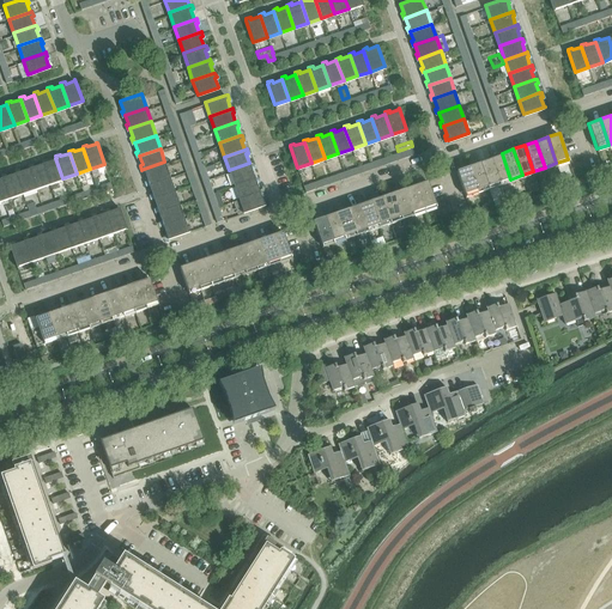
[(502,153),(490,157),(500,183),(510,180),(502,153)]
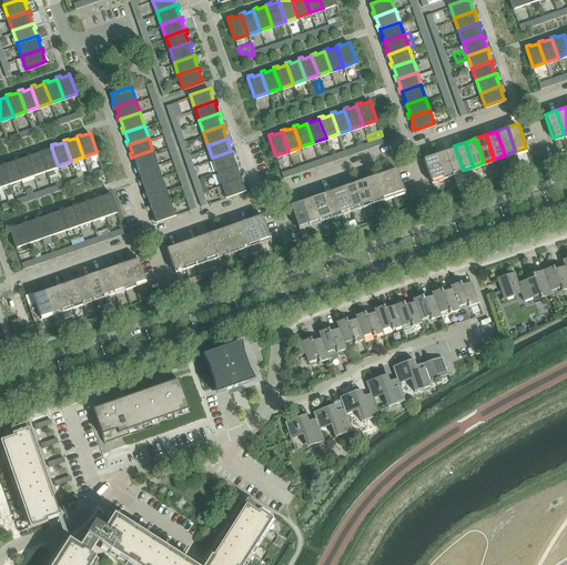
[(454,145),(444,149),(452,173),(463,170),(454,145)]
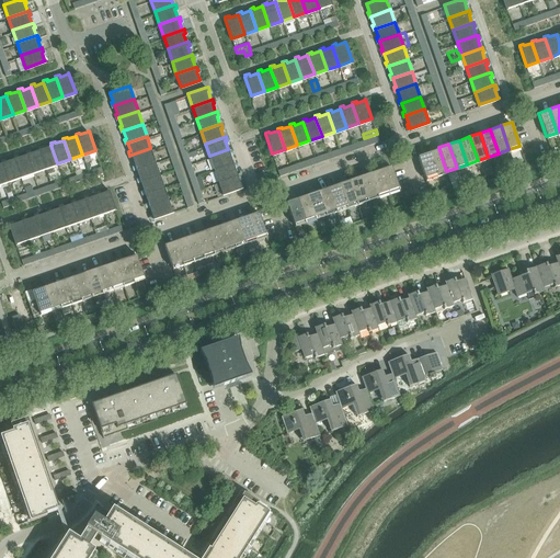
[(57,163),(50,145),(43,147),(42,146),(38,147),(38,148),(45,168),(57,163)]
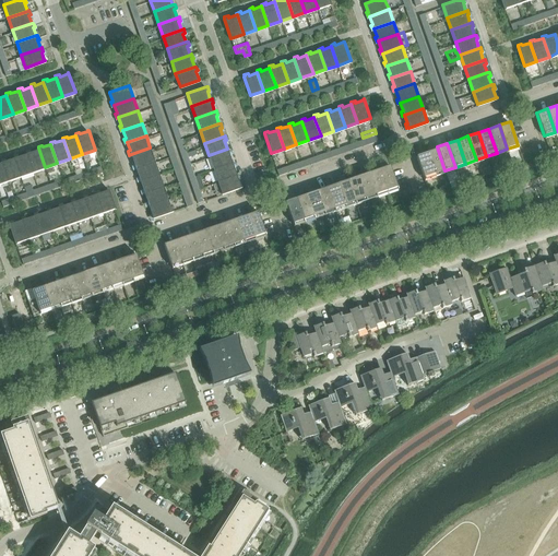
[(435,174),(444,170),(437,146),(426,151),(435,174)]
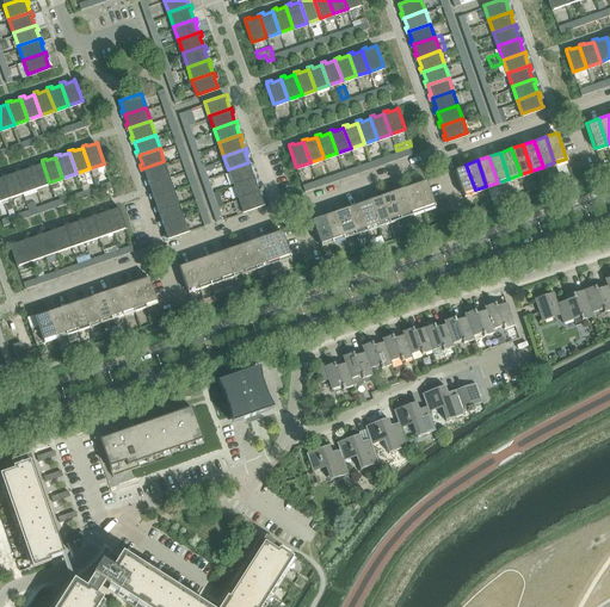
[(49,183),(42,161),(34,165),(32,162),(28,165),(29,166),(36,187),(49,183)]
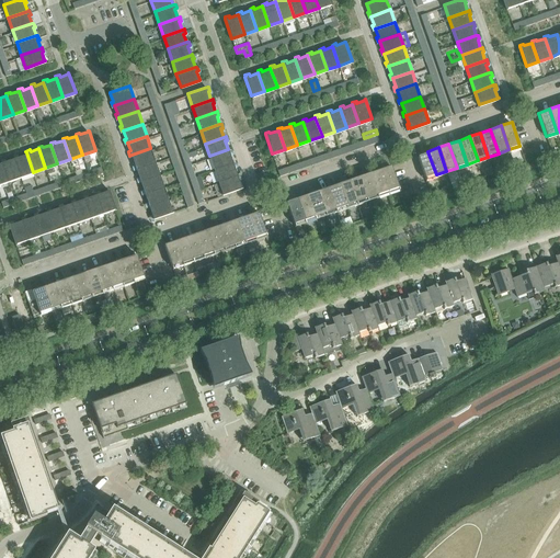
[(136,167),(136,168),(155,161),(150,148),(132,155),(135,163),(133,163),(134,168),(136,167)]
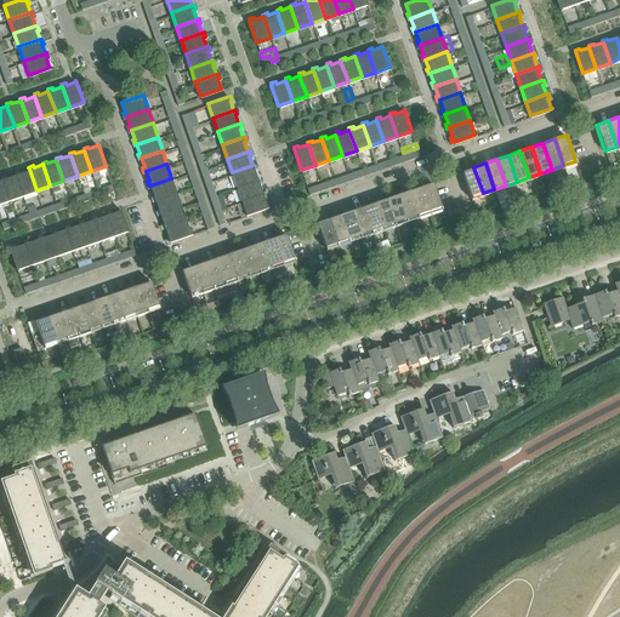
[(252,165),(232,172),(237,186),(257,178),(254,170),(256,169),(255,164),(252,165)]
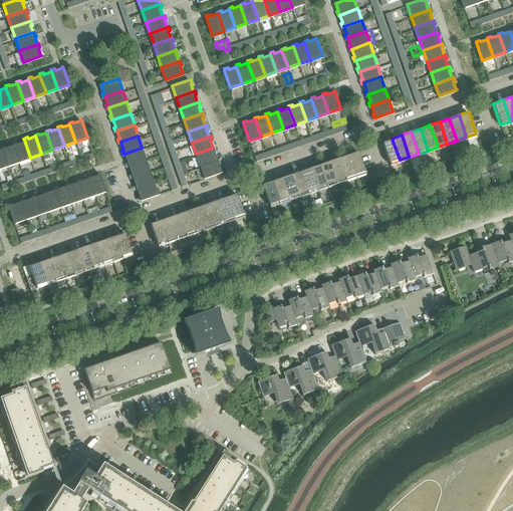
[(400,160),(392,139),(382,142),(390,164),(400,160)]
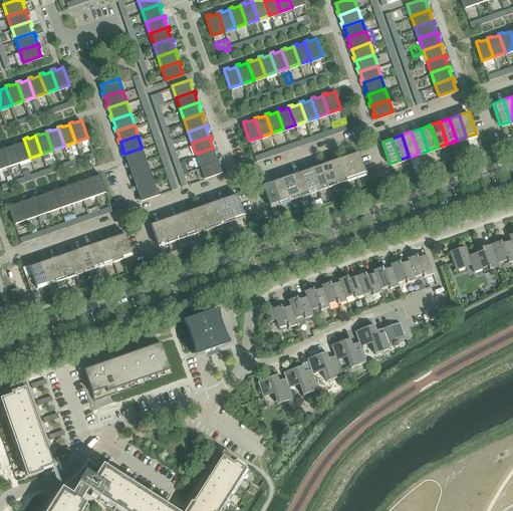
[(30,158),(24,140),(16,143),(16,141),(12,143),(13,144),(12,144),(18,162),(30,158)]
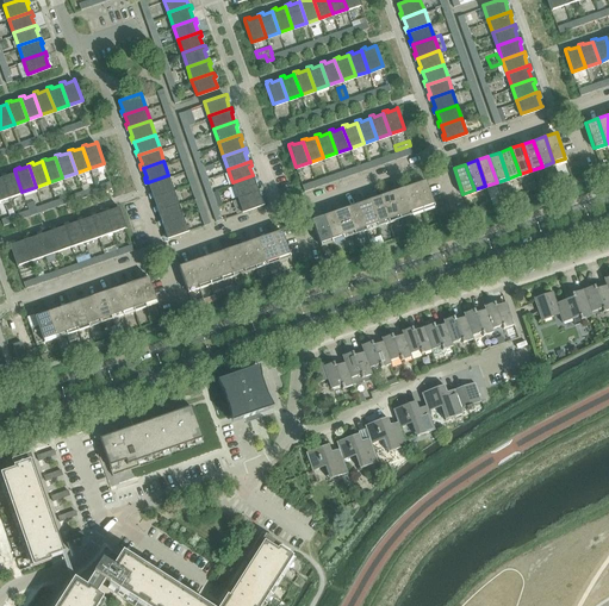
[(22,192),(14,170),(6,174),(5,172),(1,174),(1,175),(8,197),(22,192)]
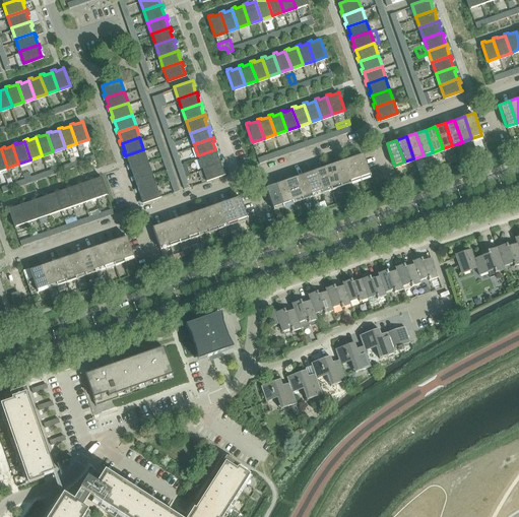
[(130,167),(147,160),(143,149),(126,155),(129,163),(127,164),(128,167),(130,167)]
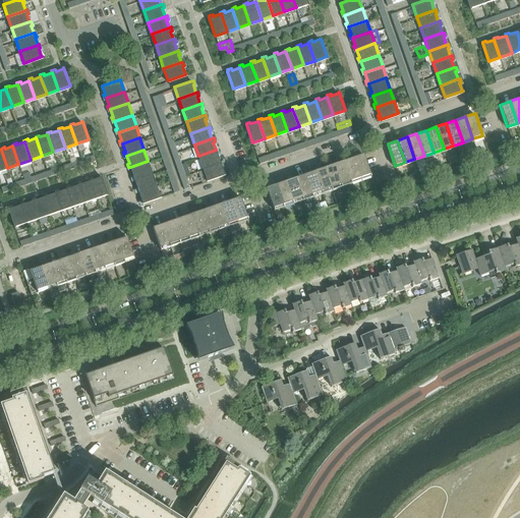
[(218,150),(216,150),(198,156),(203,168),(220,162),(217,154),(219,154),(218,150)]
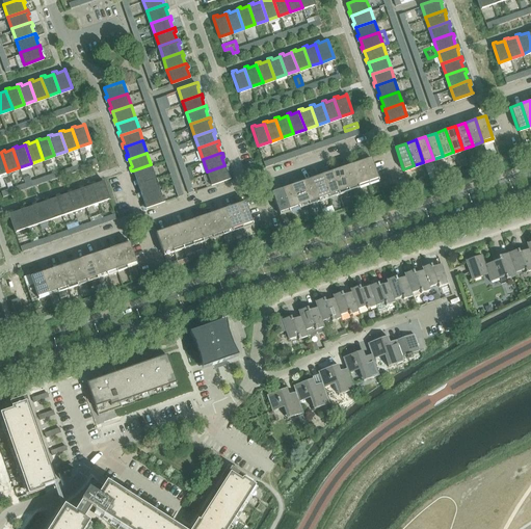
[(370,156),(360,159),(368,182),(378,178),(370,156)]
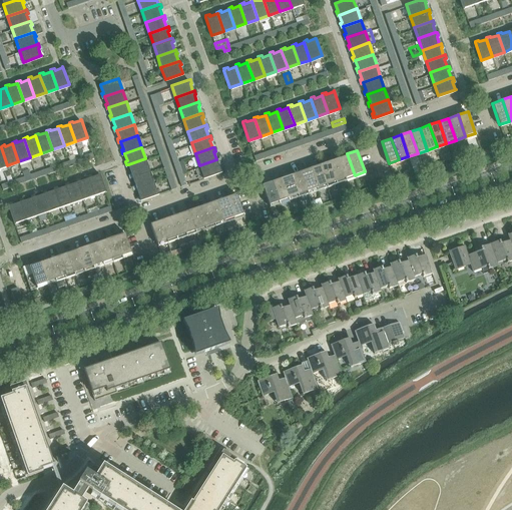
[(448,150),(441,153),(442,159),(450,156),(448,150)]
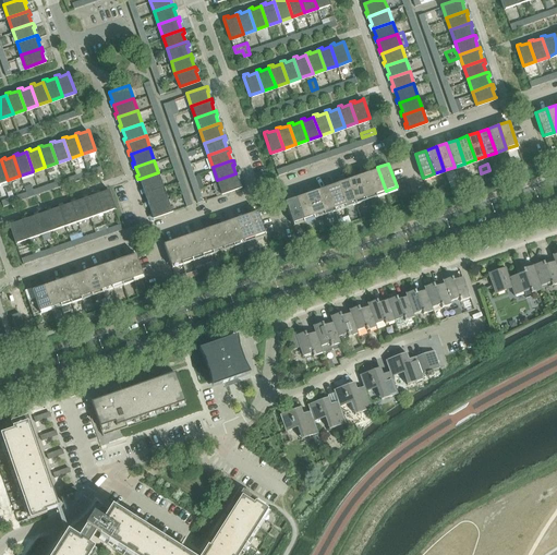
[(376,194),(386,191),(377,167),(367,170),(376,194)]
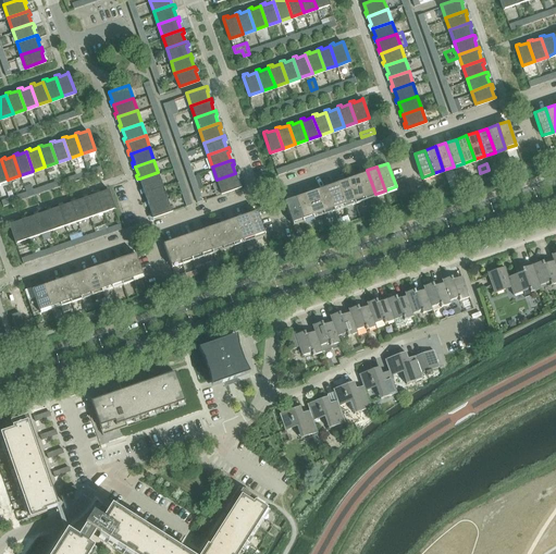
[(365,197),(375,194),(367,170),(357,174),(365,197)]
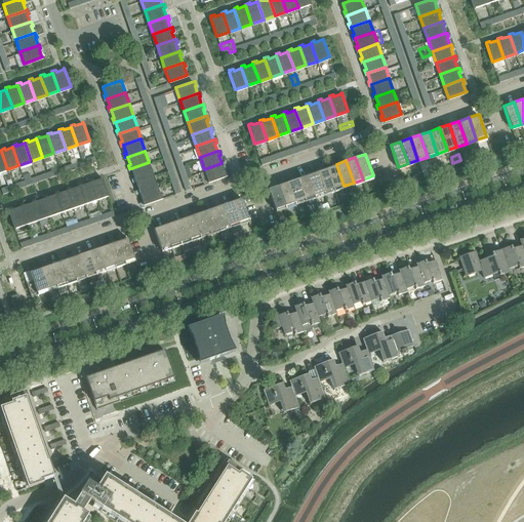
[(135,179),(153,173),(149,162),(131,168),(134,175),(132,176),(133,181),(135,179)]
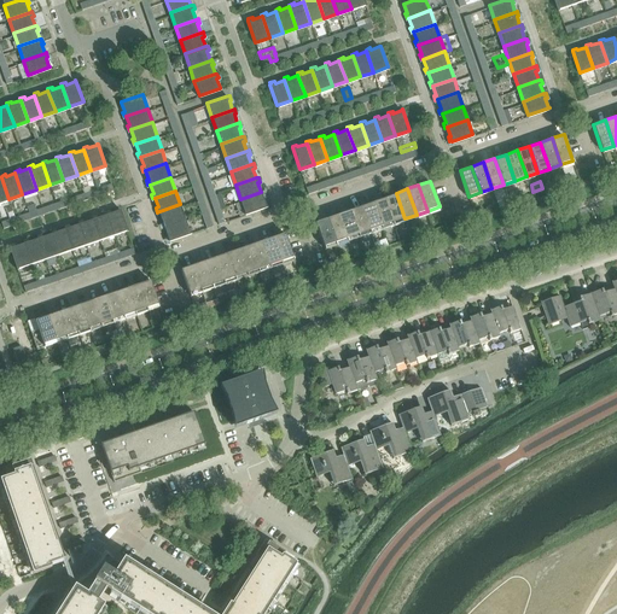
[(261,192),(240,199),(245,212),(266,205),(262,197),(265,196),(263,191),(261,192)]
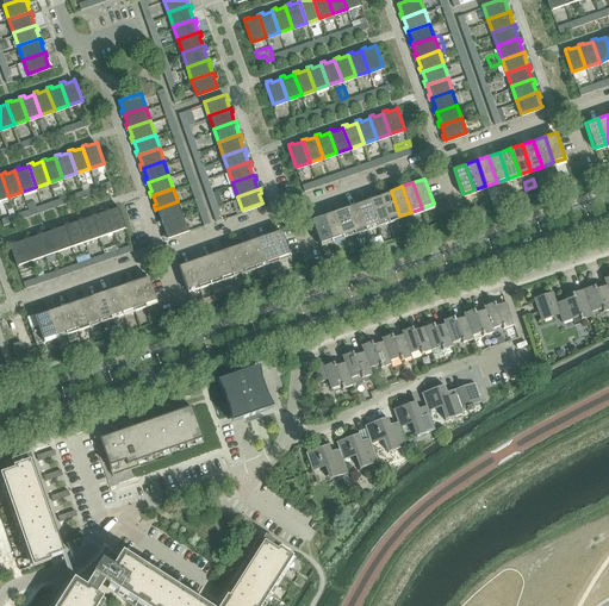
[(379,194),(389,220),(399,216),(391,191),(379,194)]
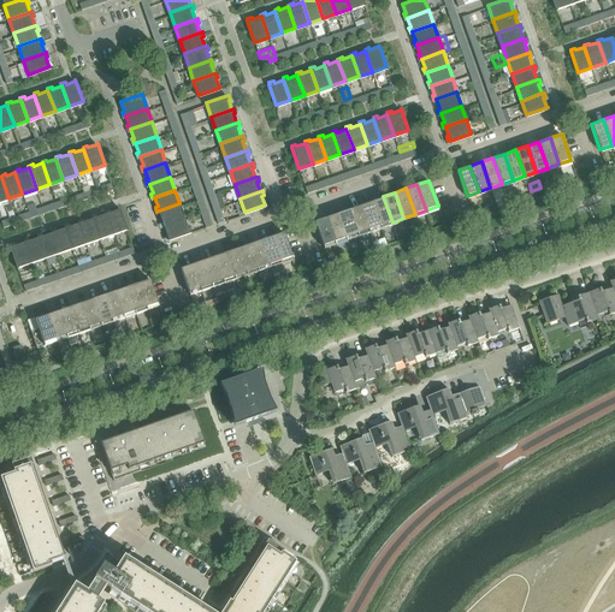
[(392,223),(383,196),(372,200),(380,226),(392,223)]
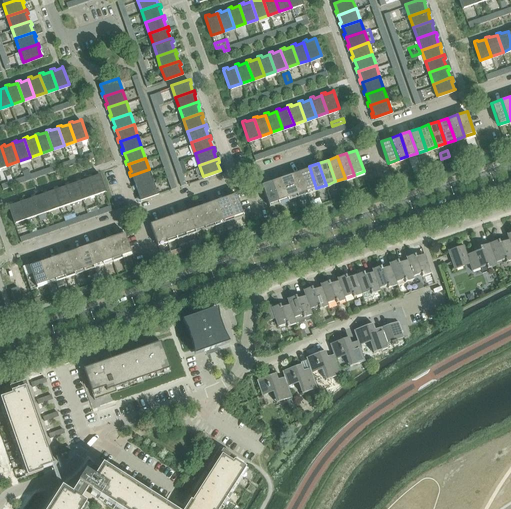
[(316,188),(309,166),(299,170),(307,191),(316,188)]
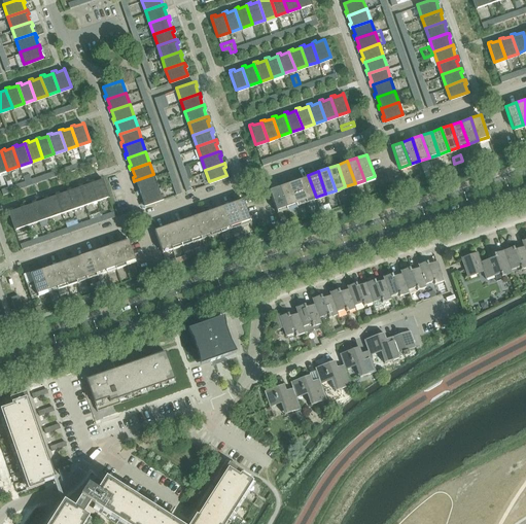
[(158,186),(153,174),(136,180),(139,188),(137,188),(138,193),(140,191),(140,193),(158,186)]
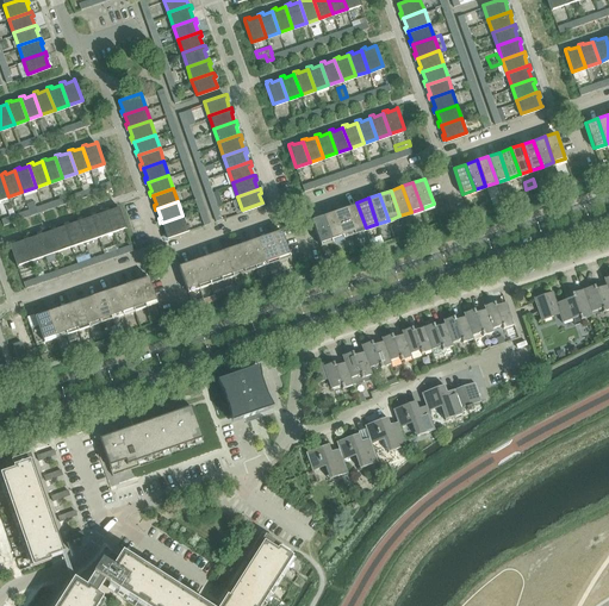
[(354,232),(366,227),(356,202),(346,206),(354,232)]
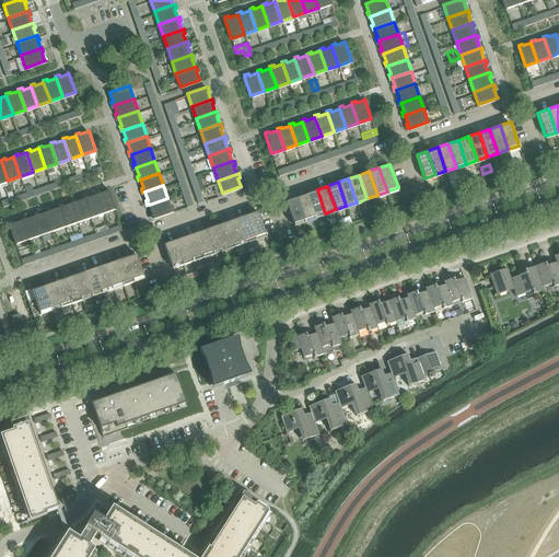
[(96,193),(95,193),(102,212),(115,208),(108,188),(107,188),(108,189),(100,192),(100,190),(95,192),(96,193)]
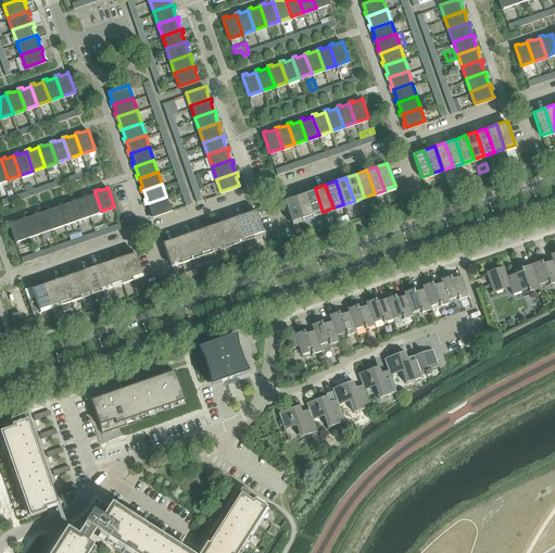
[(313,215),(323,212),(315,188),(304,191),(313,215)]
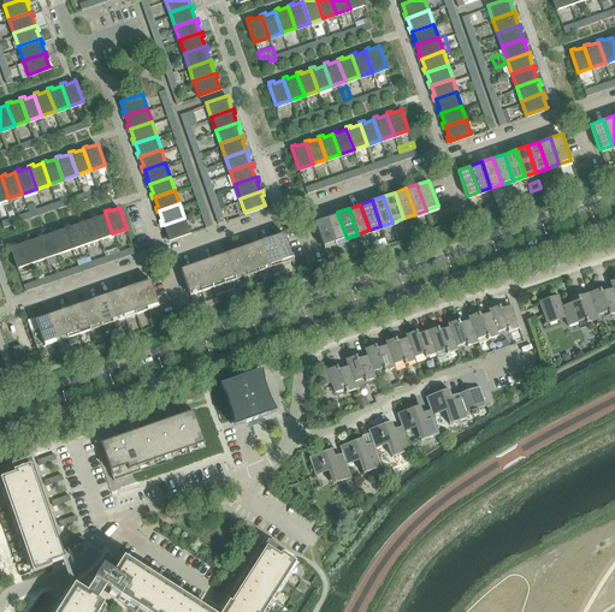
[(99,238),(112,233),(105,212),(96,215),(95,214),(92,215),(92,217),(99,238)]
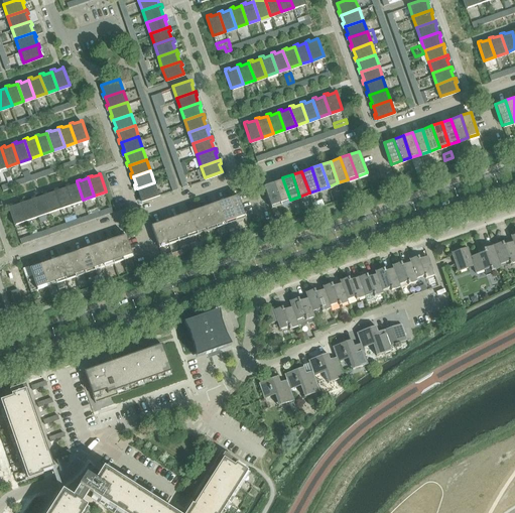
[(282,177),(273,180),(280,203),(290,200),(282,177)]
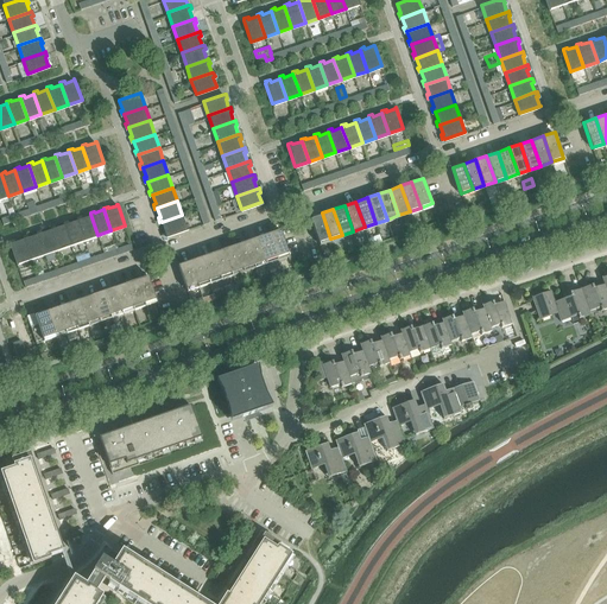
[(330,239),(322,213),(310,217),(318,243),(330,239)]
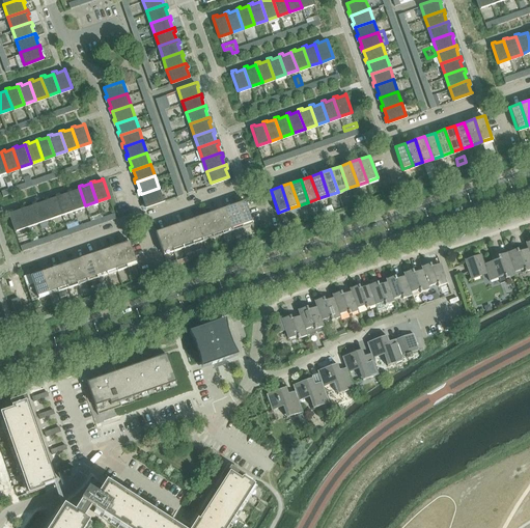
[(74,210),(85,205),(79,187),(72,190),(71,188),(66,190),(67,191),(74,210)]
